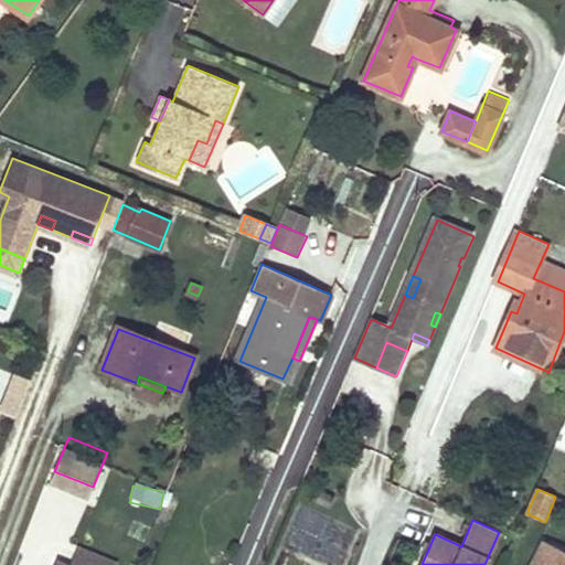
[(564,564),(564,551),(544,541),(531,564),(564,564)]
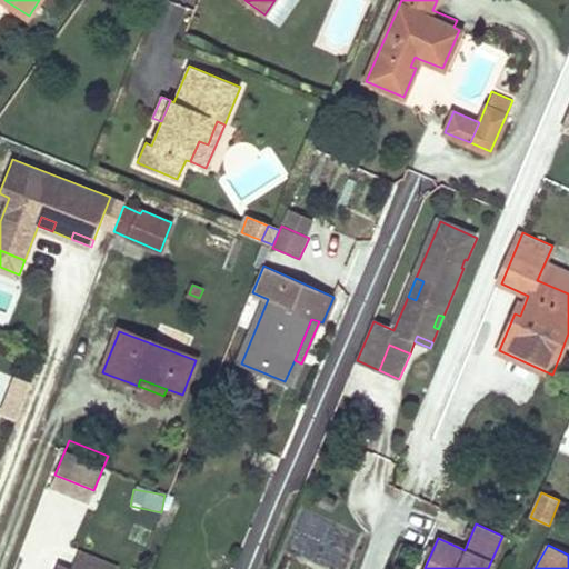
[(118,568),(80,552),(72,568),(118,568)]
